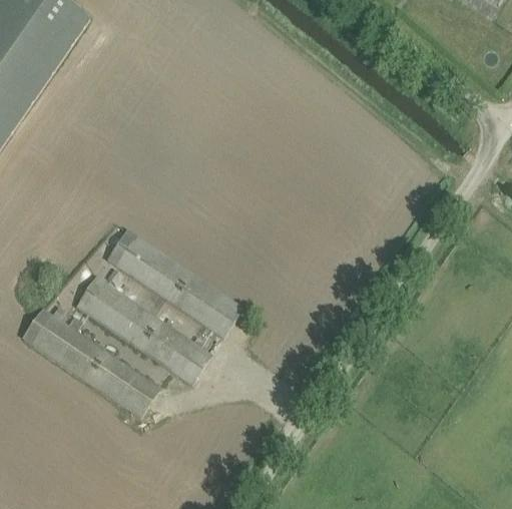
[(0,147),(89,18),(64,0),(0,0),(0,147)]
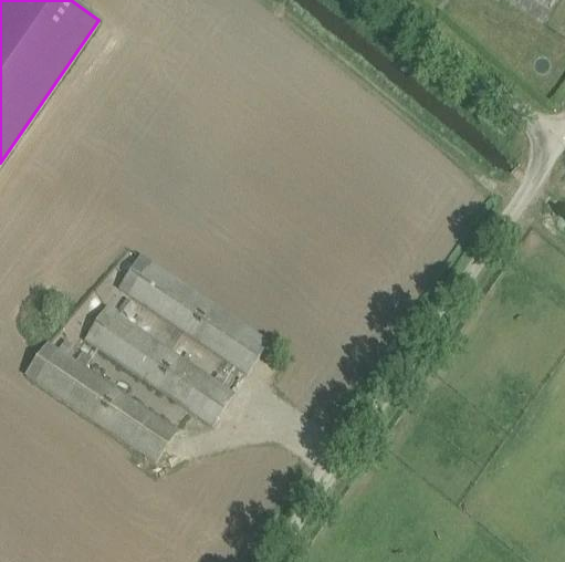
[(118,287),(128,293),(246,372),(268,340),(149,261),(140,256),(118,287)]
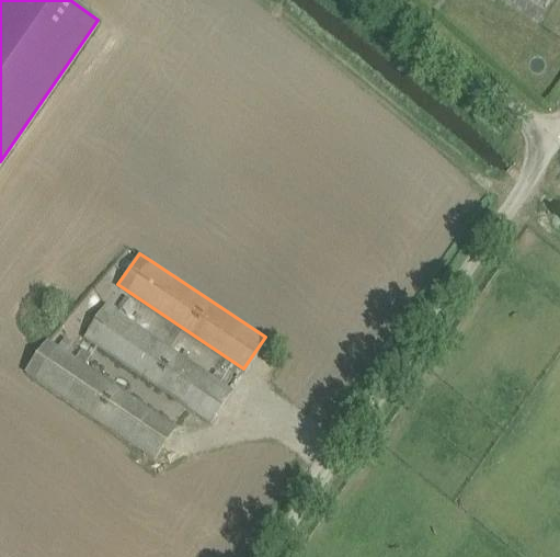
[(124,294),(116,304),(127,311),(134,302),(124,294)]
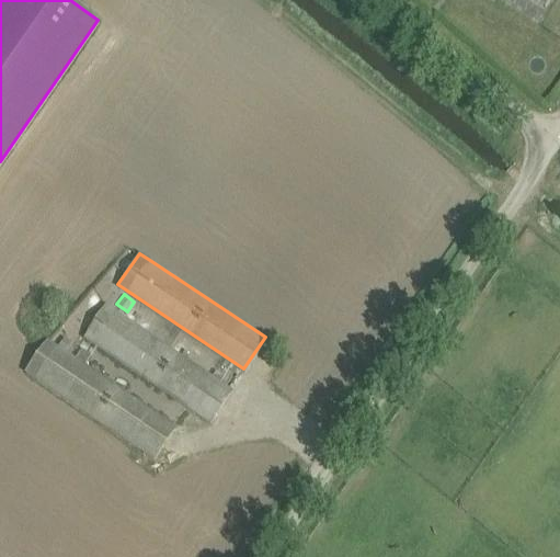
[(83,336),(92,341),(209,420),(231,388),(114,309),(105,304),(83,336)]
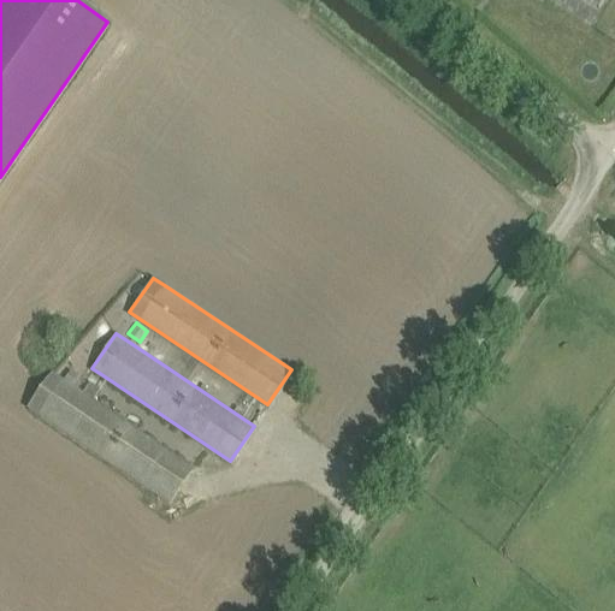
[(43,381),(28,405),(39,413),(148,487),(154,491),(169,500),(191,466),(172,452),(90,397),(98,386),(88,379),(81,391),(70,384),(78,373),(70,367),(61,378),(51,371),(43,381)]
